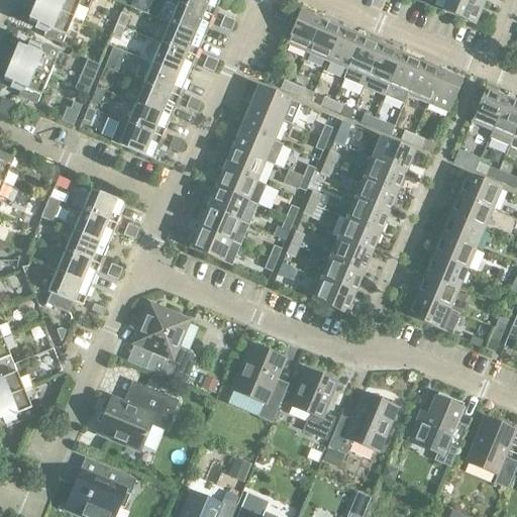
[(36,0),(36,3),(73,18),(80,0),(36,0)]
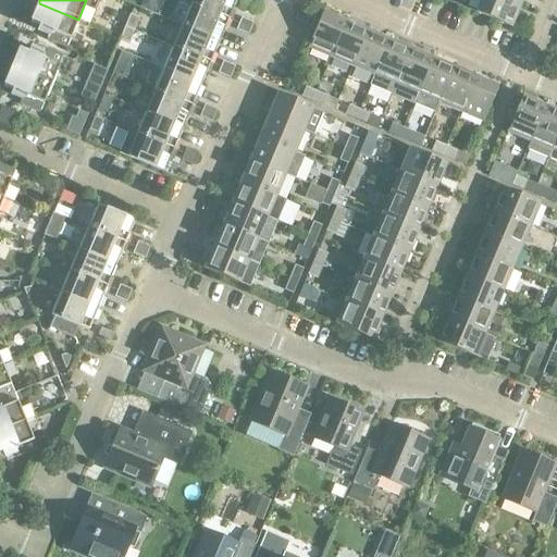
[(193,0),(192,4),(229,20),(236,0),(193,0)]
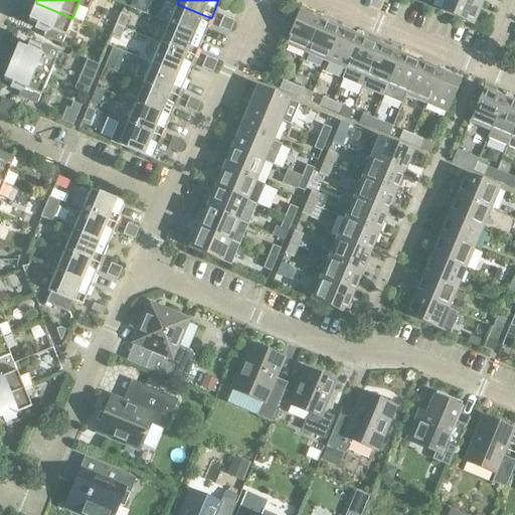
[(445,0),(441,11),(473,25),(482,4),(472,0),(445,0)]
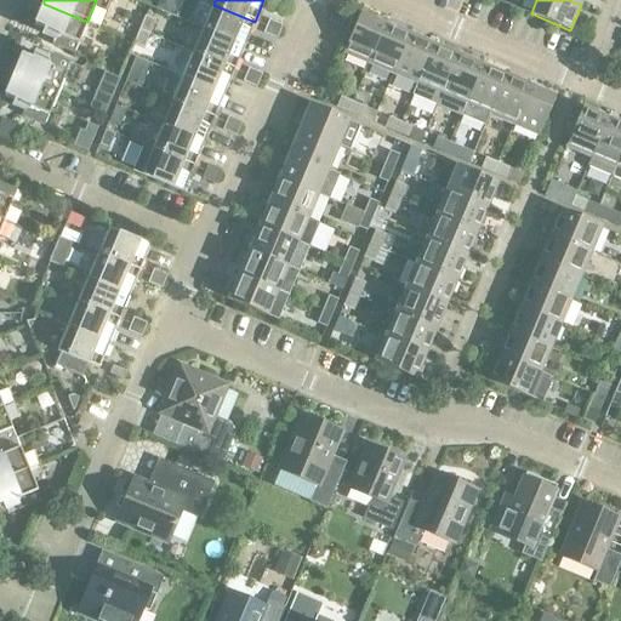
[(51,44),(74,53),(87,22),(44,4),(34,26),(45,29),(43,34),(53,39),(51,44)]
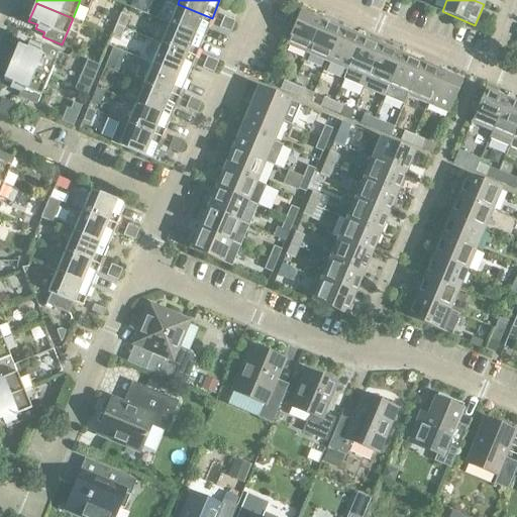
[(178,4),(169,23),(204,38),(212,18),(178,4)]
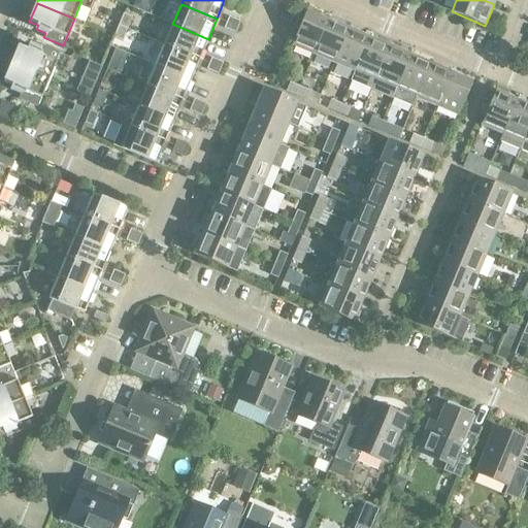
[(314,54),(327,21),(306,11),(292,45),(314,54)]
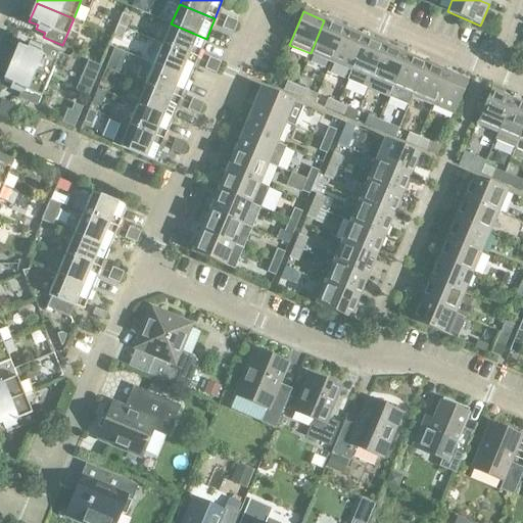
[(123,12),(117,25),(117,26),(126,29),(131,16),(123,12)]
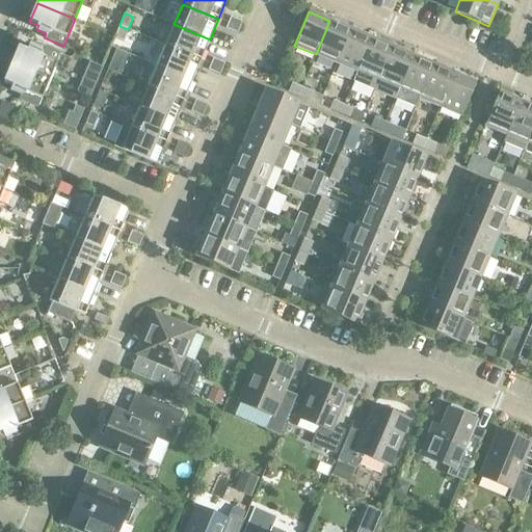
[(228,23),(239,27),(242,22),(231,17),(228,23)]
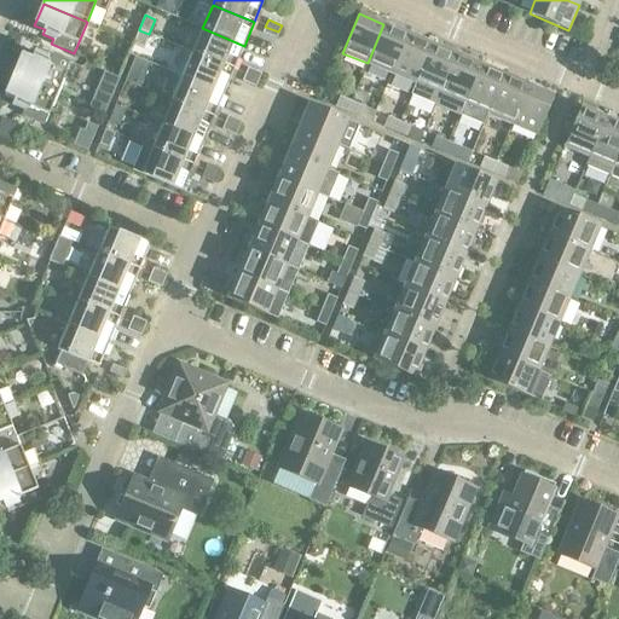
[(368,63),(392,74),(408,35),(383,24),(368,63)]
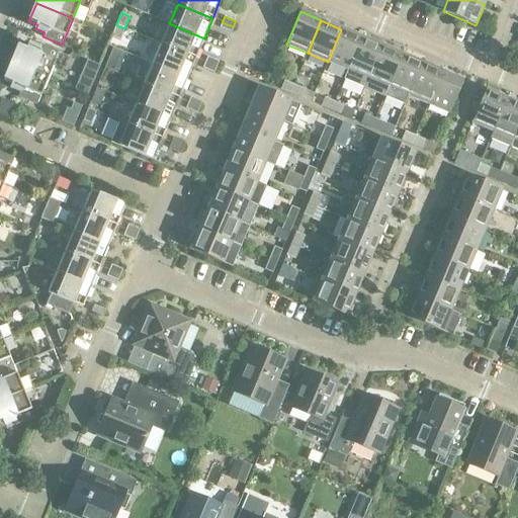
[(233,26),(222,22),(220,27),(231,32),(233,26)]
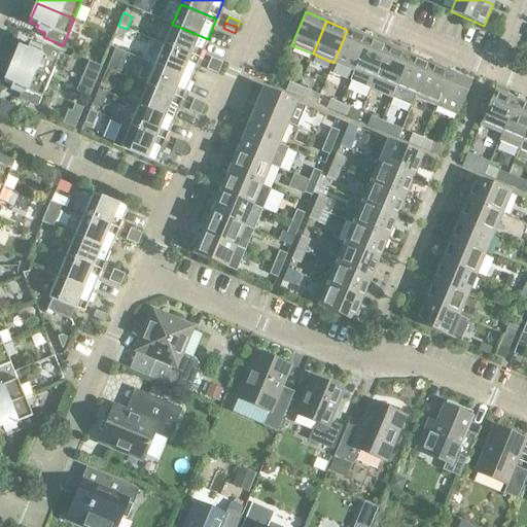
[(172,24),(164,44),(199,60),(208,39),(172,24)]
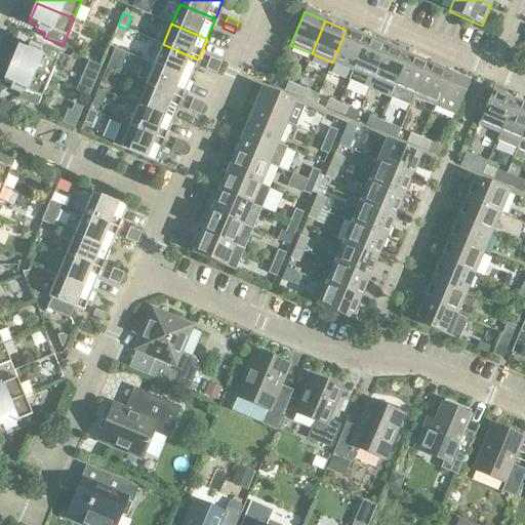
[(122,40),(126,29),(118,26),(113,37),(122,40)]
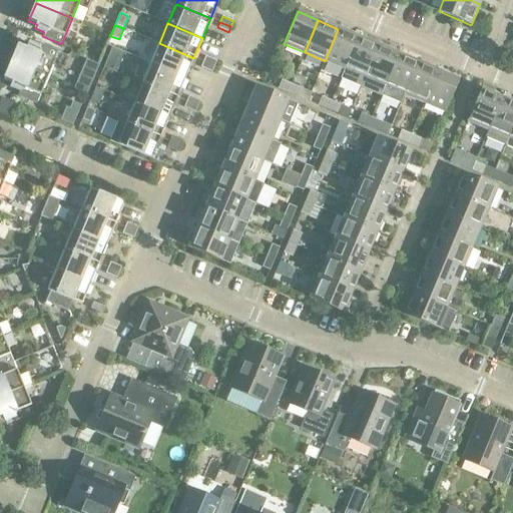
[(338,29),(325,61),(345,69),(358,37),(338,29)]
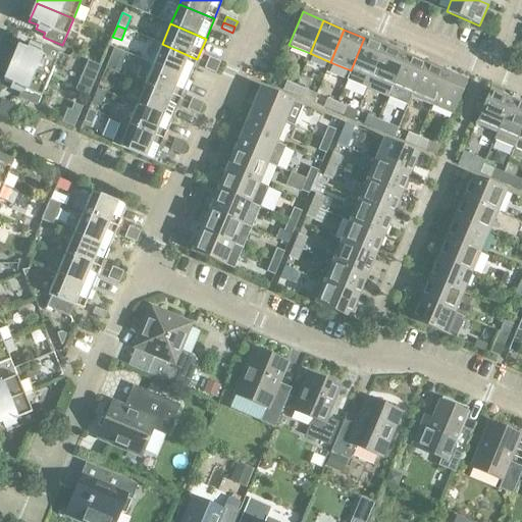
[(367,89),(384,46),(364,38),(351,70),(347,80),(367,89)]
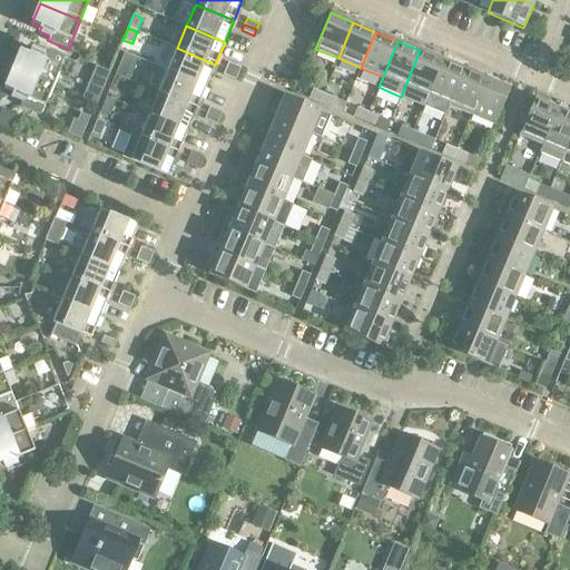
[(65,57),(43,48),(42,53),(32,49),(30,53),(20,49),(12,69),(52,86),(65,57)]
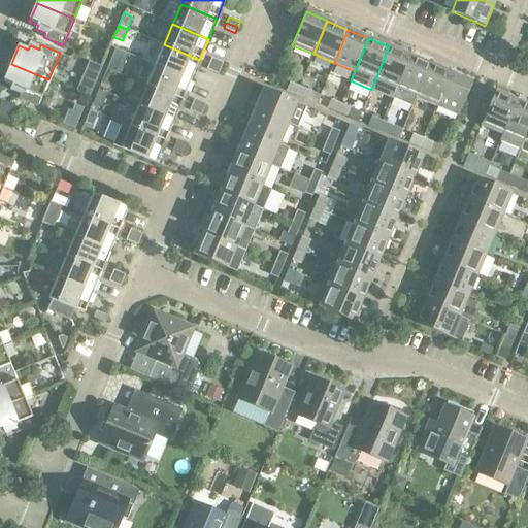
[(191,80),(199,60),(164,44),(156,65),(191,80)]
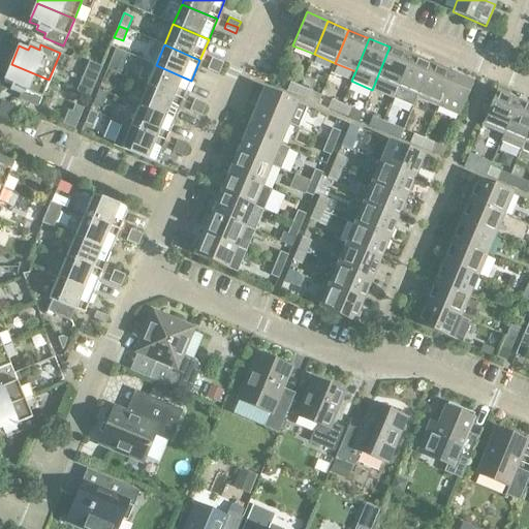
[(109,66),(122,70),(128,50),(116,45),(109,66)]
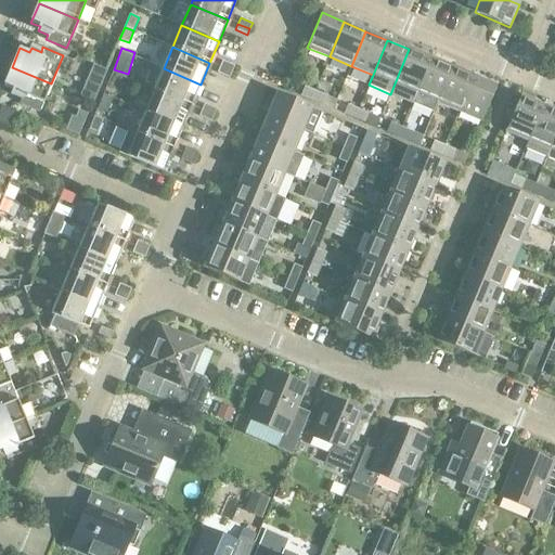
[(415,93),(416,93),(430,59),(409,49),(390,94),(411,103),(415,93)]
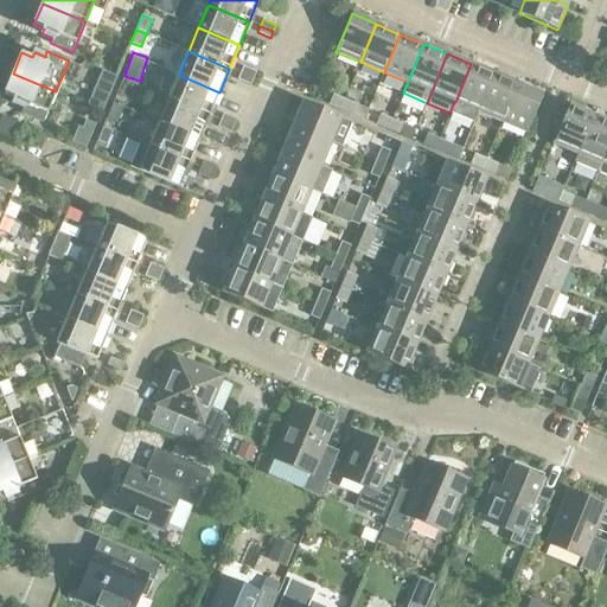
[(455,102),(478,112),(494,74),(471,64),(455,102)]
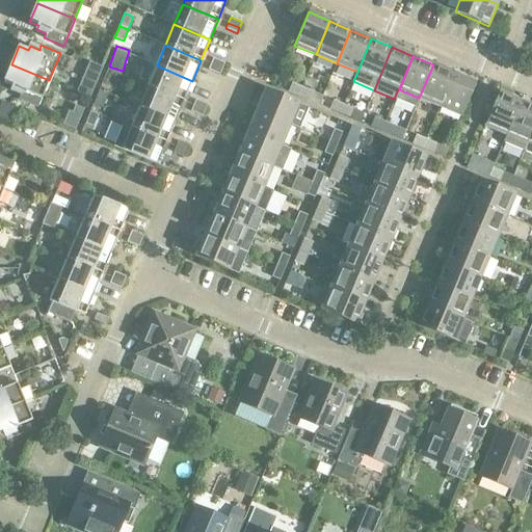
[(211,64),(222,69),(224,63),(213,58),(211,64)]
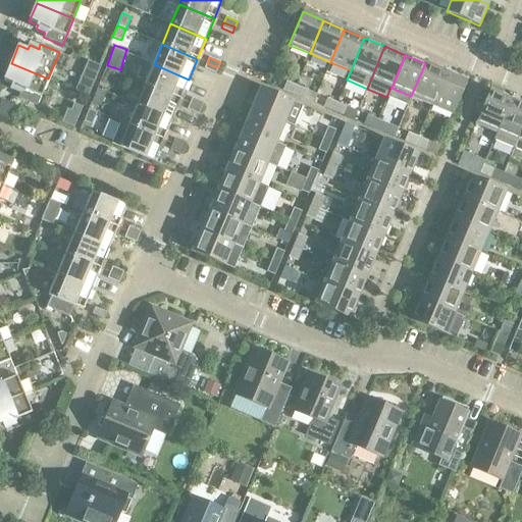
[(89,58),(75,88),(89,94),(101,63),(89,58)]
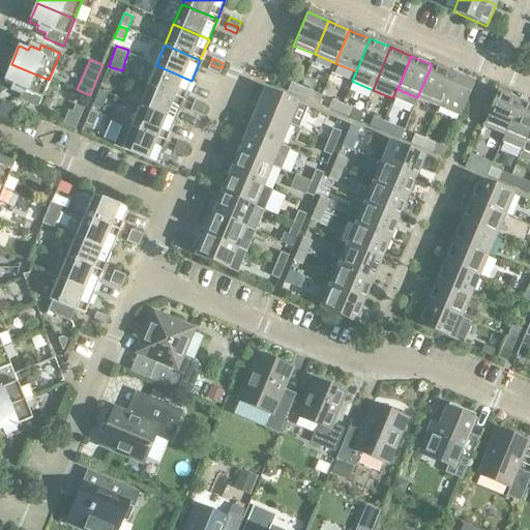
[(37,107),(49,80),(11,64),(3,83),(12,87),(10,90),(20,94),(18,98),(37,107)]
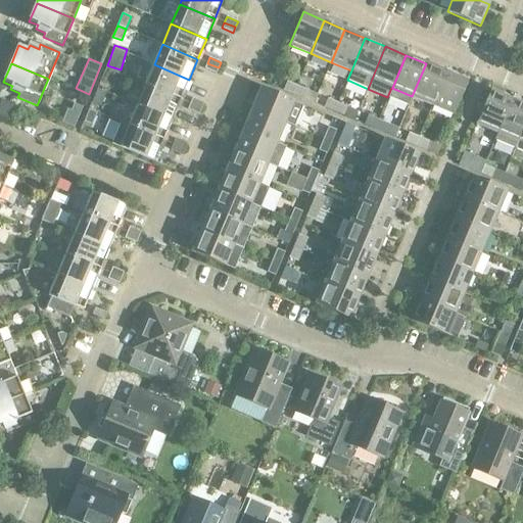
[(219,67),(207,63),(204,68),(216,74),(219,67)]
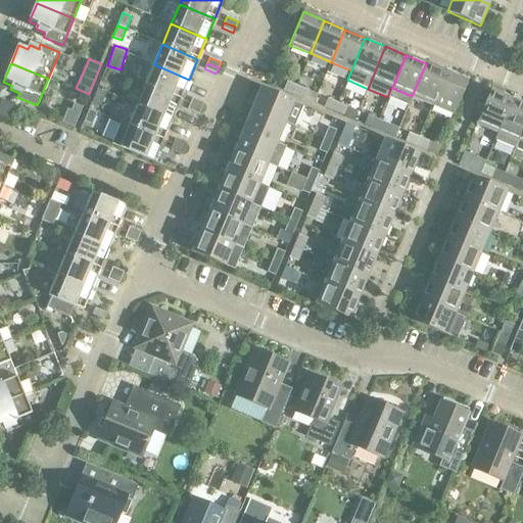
[(412,96),(432,105),(446,72),(426,63),(412,96)]
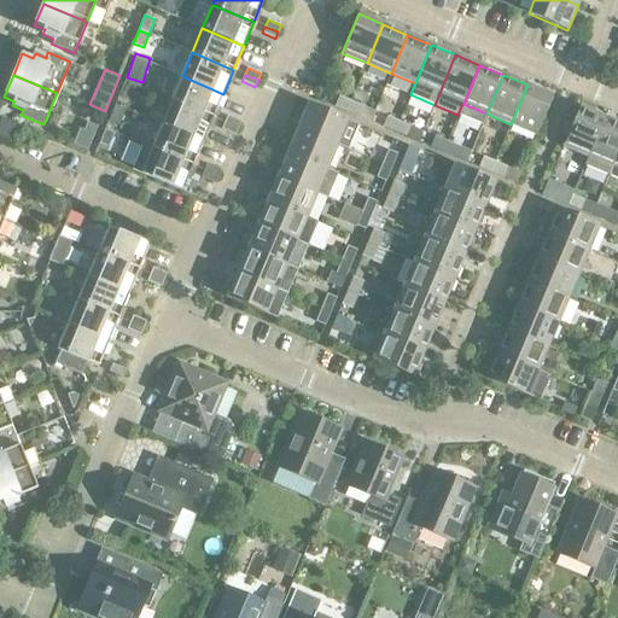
[(214,118),(223,94),(182,76),(172,100),(214,118)]
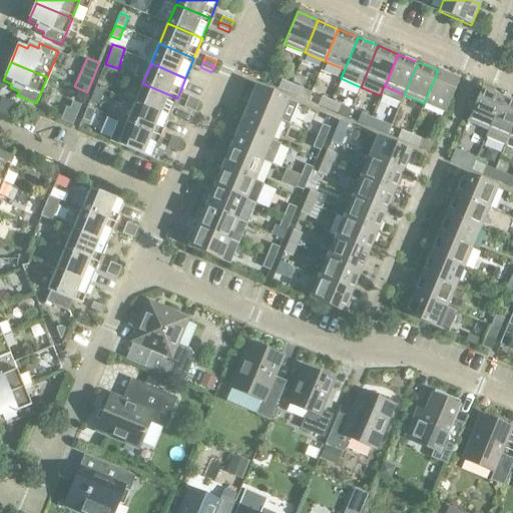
[(438,70),(424,103),(445,111),(459,79),(438,70)]
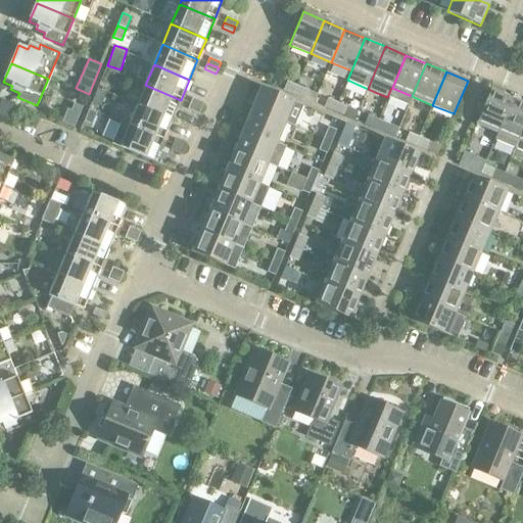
[(283,90),(293,94),(296,86),(287,82),(283,90)]
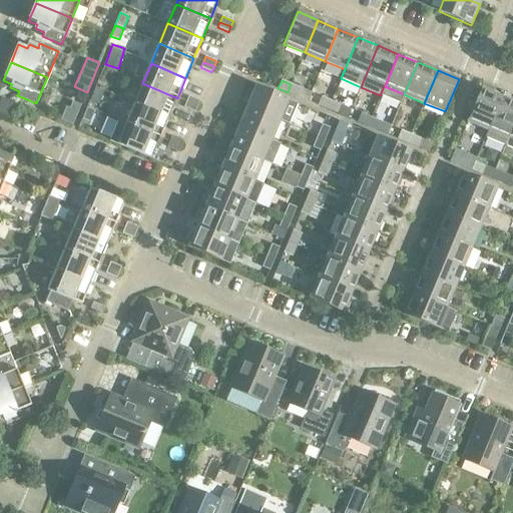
[(168,117),(177,98),(142,83),(134,103),(168,117)]
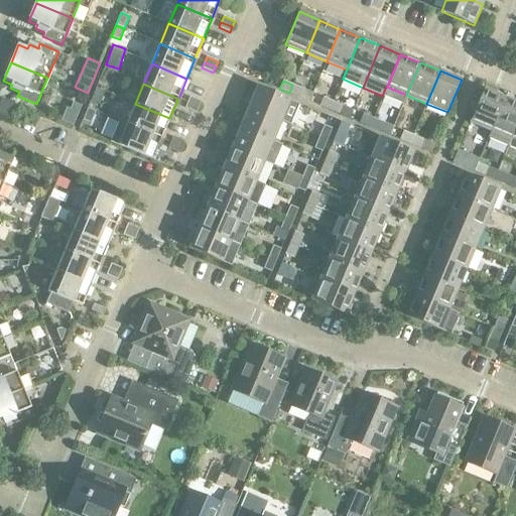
[(289,93),(299,97),(302,89),(292,85),(289,93)]
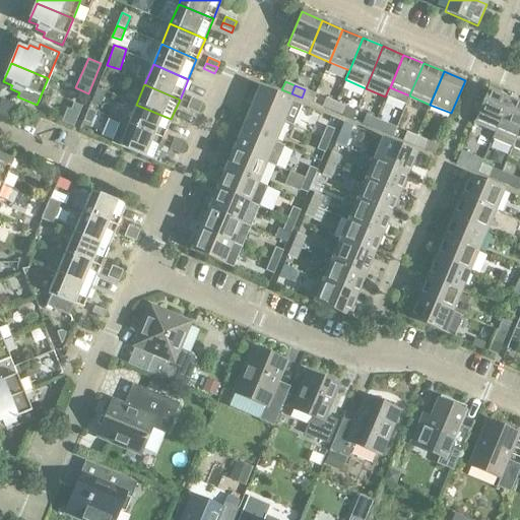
[(251,108),(283,122),(293,101),(259,87),(251,108)]
